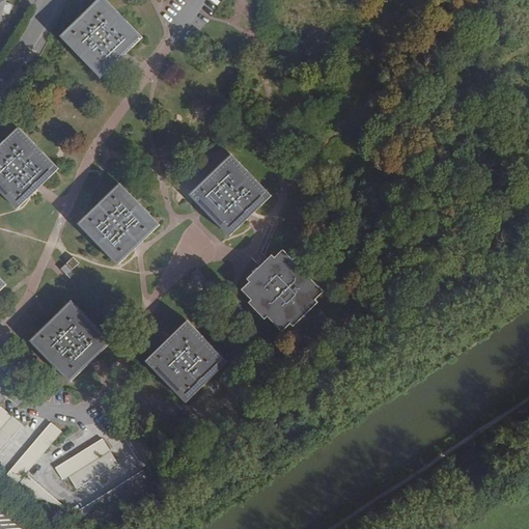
[(139,36),(103,0),(98,0),(61,34),(100,75),(139,36)]
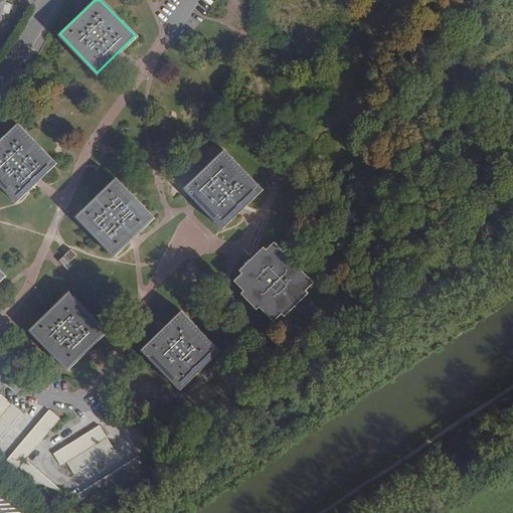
[(7,14),(10,3),(3,1),(0,12),(7,14)]
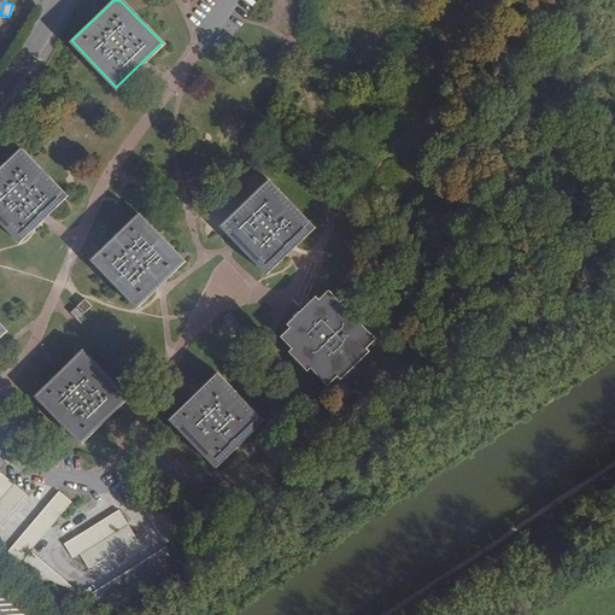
[(63,194),(19,150),(0,168),(0,220),(18,239),(63,194)]
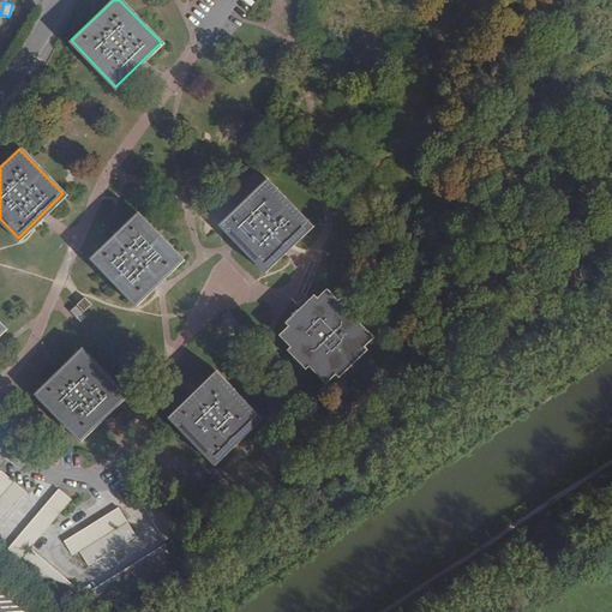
[(309,225),(265,180),(221,223),(264,269),(309,225)]
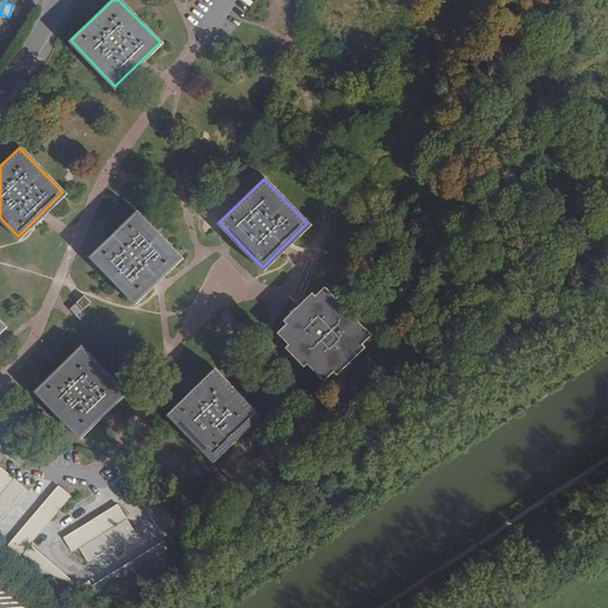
[(179,256),(135,212),(91,256),(134,301),(179,256)]
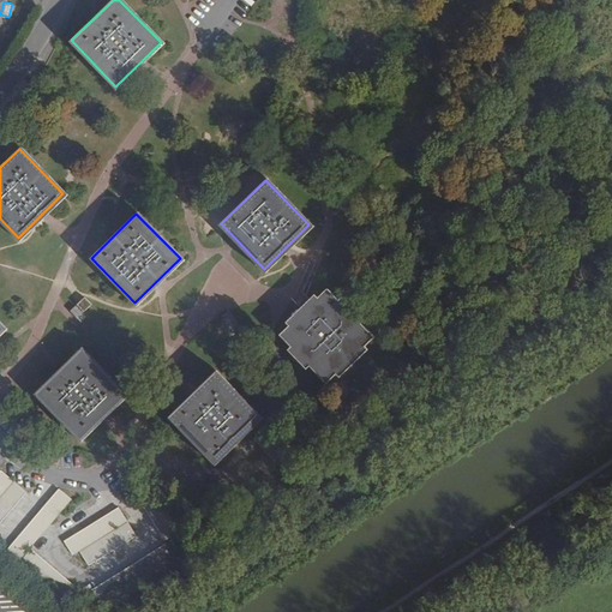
[(289,327),(280,335),(291,347),(288,349),(297,359),(299,357),(327,384),(336,375),(337,376),(366,348),(365,347),(375,337),(348,310),(351,307),(341,298),(339,300),(328,289),(318,298),(316,297),(287,324),(289,327)]
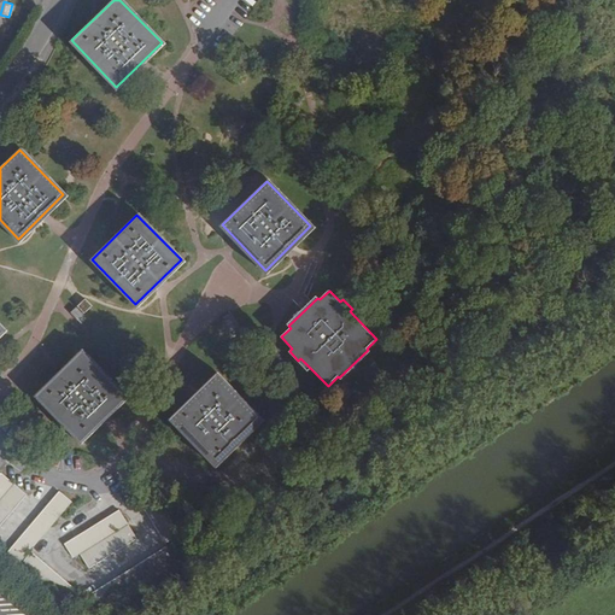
[(91,305),(83,298),(76,305),(85,312),(91,305)]
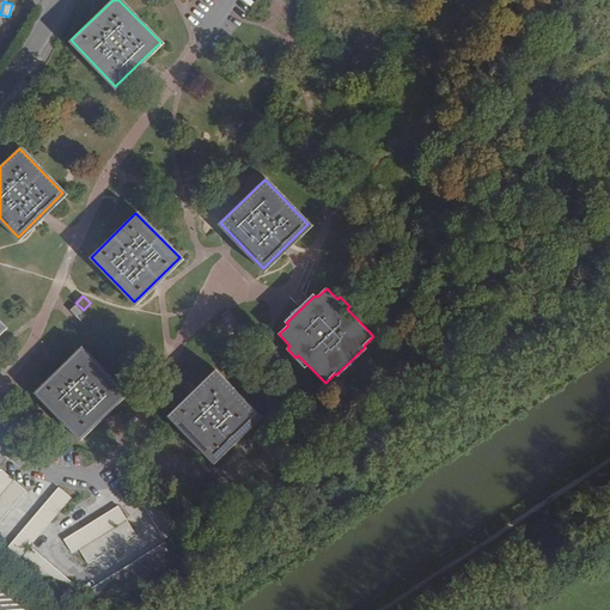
[(85,316),(74,304),(68,310),(80,322),(85,316)]
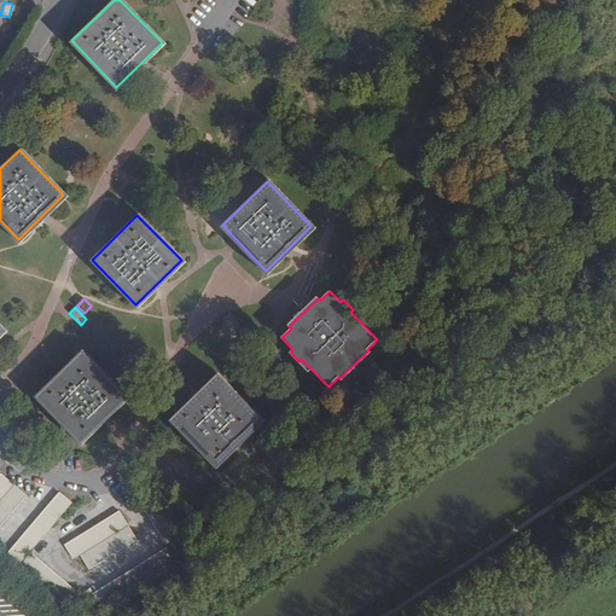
[(126,397),(81,350),(35,395),(80,441),(126,397)]
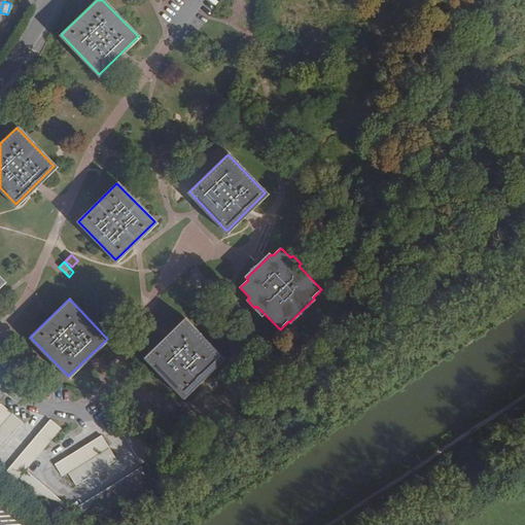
[(182,394),(221,357),(183,318),(145,356),(182,394)]
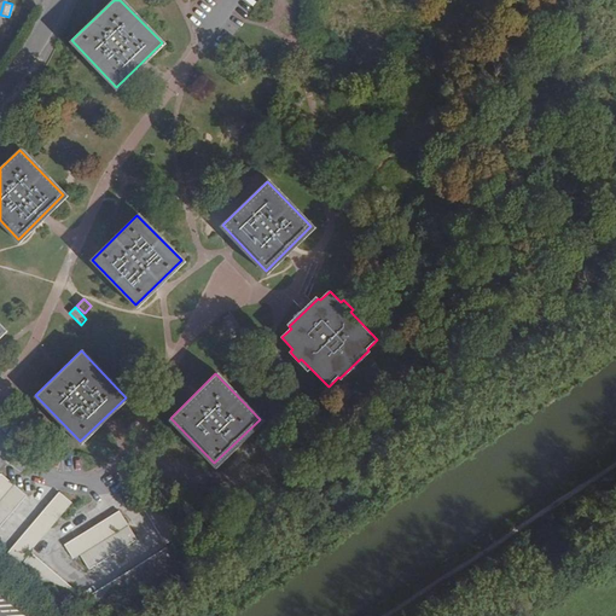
[(0,495),(11,483),(0,474),(0,495)]
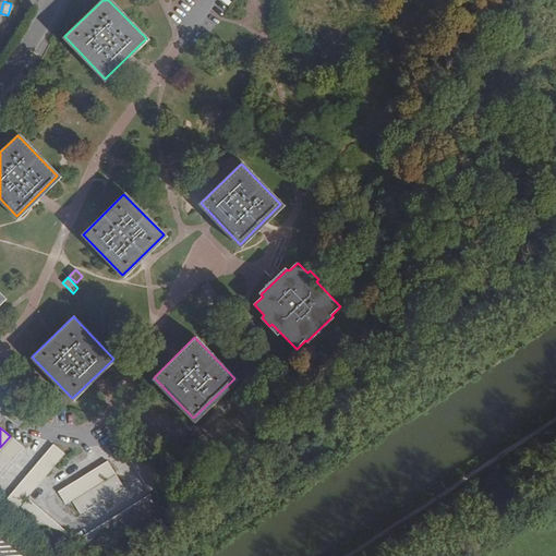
[(0,472),(22,446),(11,436),(0,449),(0,472)]
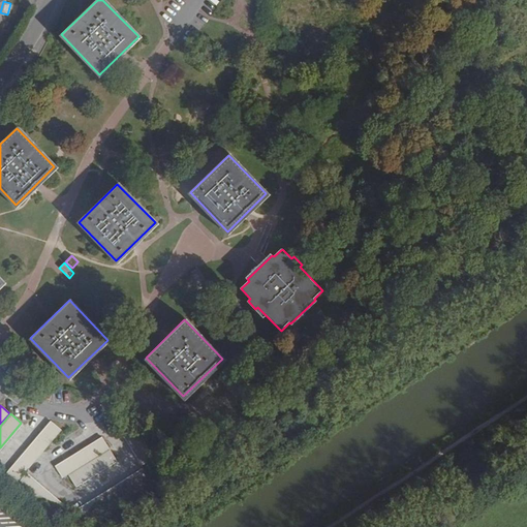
[(4,472),(14,482),(59,429),(49,421),(4,472)]
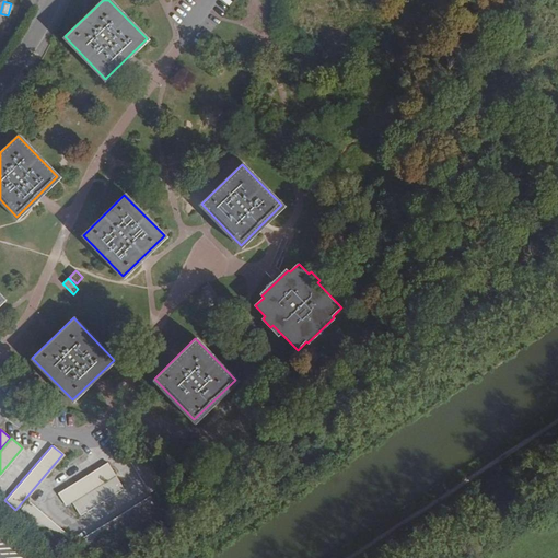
[(160,484),(138,446),(126,455),(148,491),(160,484)]
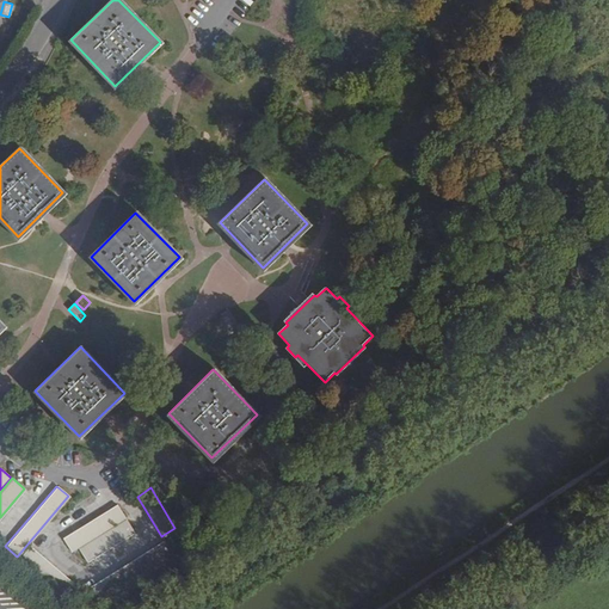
[(116,504),(61,537),(68,551),(123,517),(116,504)]
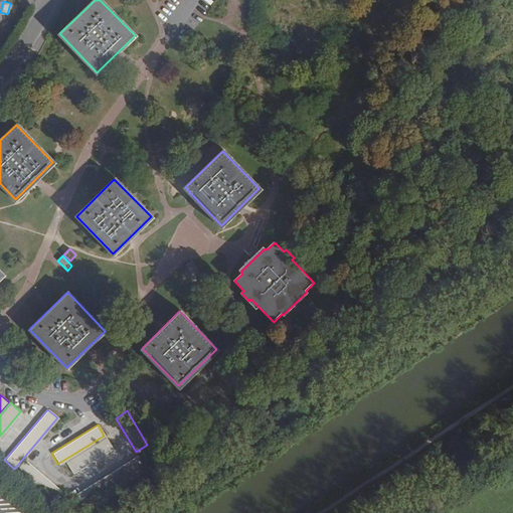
[(111,448),(105,437),(65,461),(71,472),(111,448)]
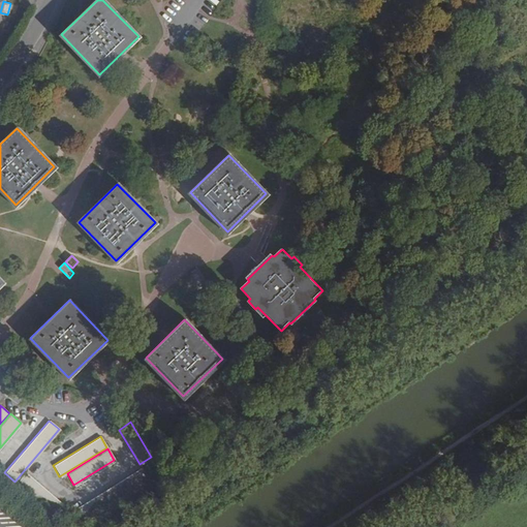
[(70,510),(78,522),(148,478),(141,467),(70,510)]
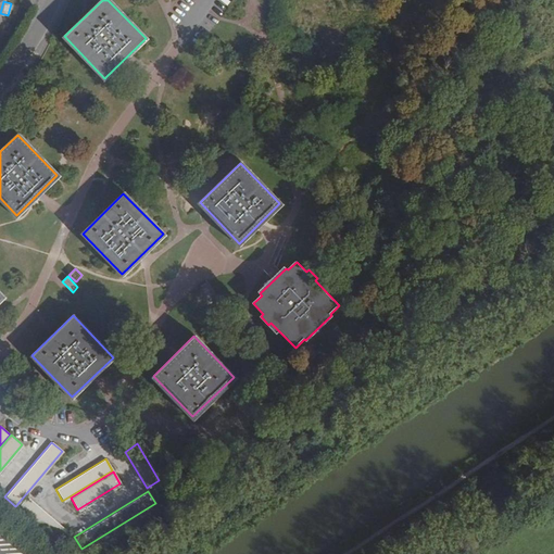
[(17,507),(61,544),(71,532),(27,496),(17,507)]
